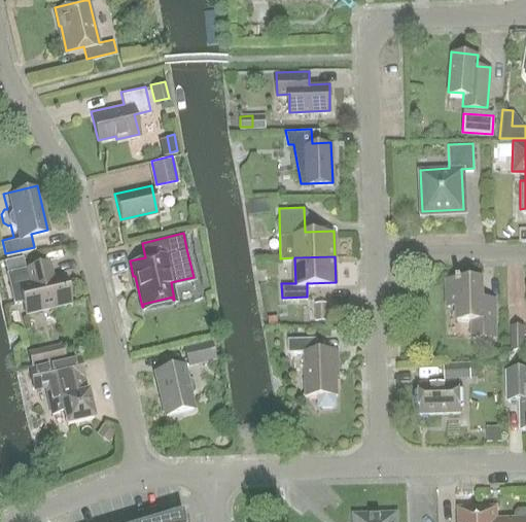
[(47,261),(6,271),(13,301),(23,299),(25,311),(66,301),(60,274),(51,276),(47,261)]
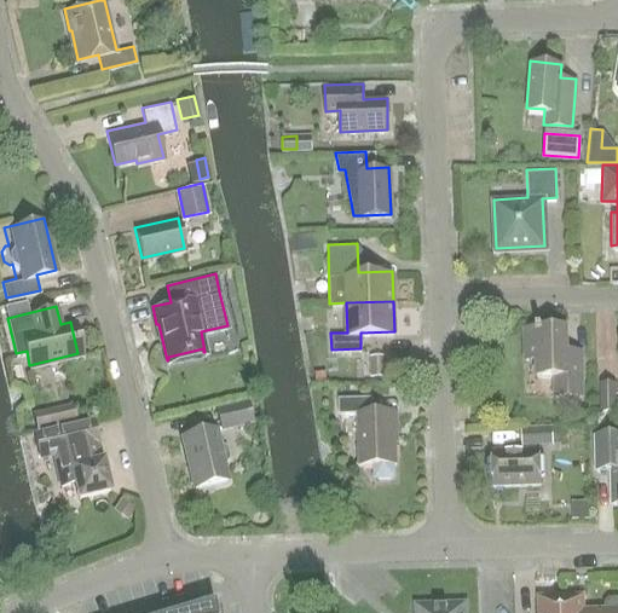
[(555,394),(581,393),(581,356),(566,356),(565,325),(524,327),(525,357),(536,357),(536,374),(554,374),(555,394)]
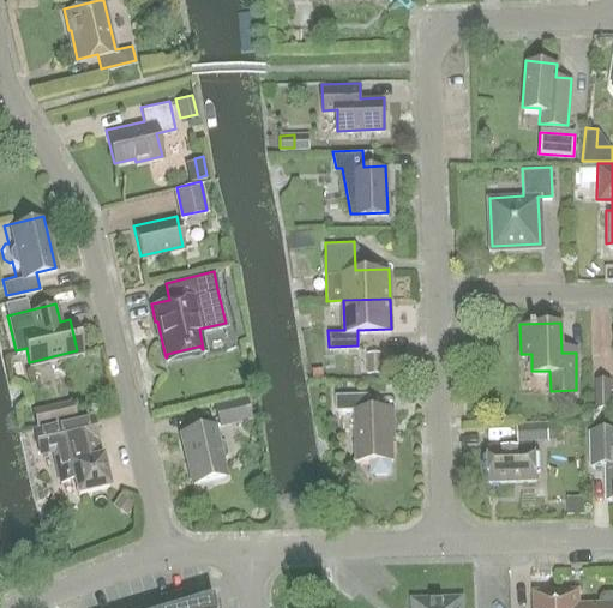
[(382,371),(382,350),(366,350),(366,371),(382,371)]
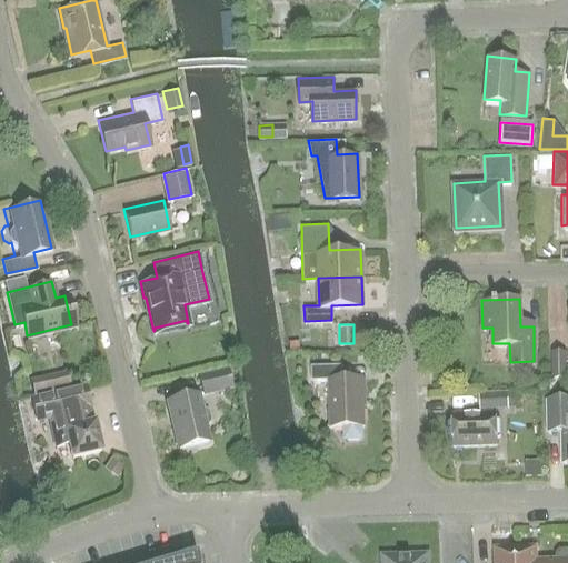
[(298,339),(288,340),(289,348),(299,347),(298,339)]
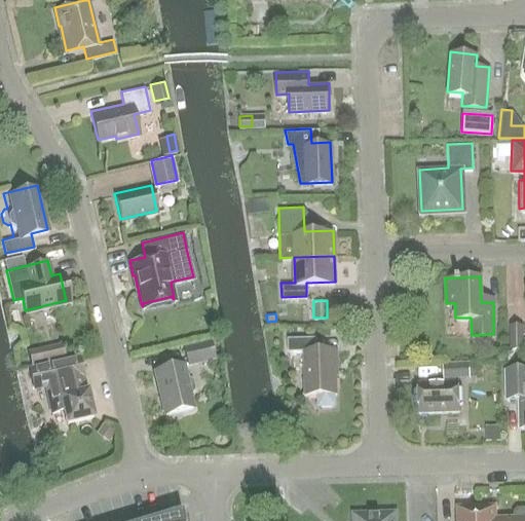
[(510,347),(522,347),(522,323),(510,323),(510,347)]
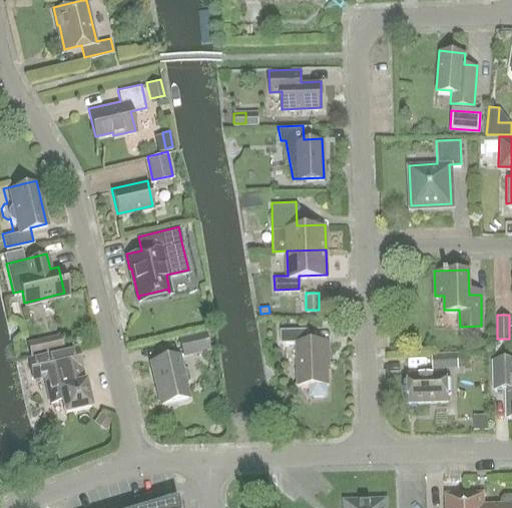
[(308,340),(308,327),(280,328),(280,341),(296,340),(297,382),(289,382),(290,383),(309,383),(309,395),(327,394),(326,382),(327,382),(327,355),(329,355),(328,339),(308,340)]
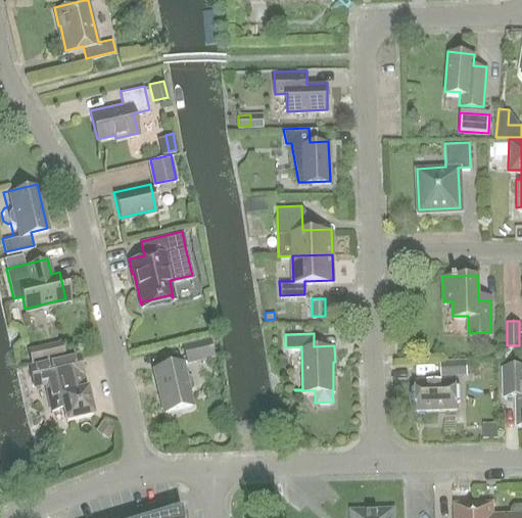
[(212,355),(208,336),(182,341),(186,361),(212,355)]
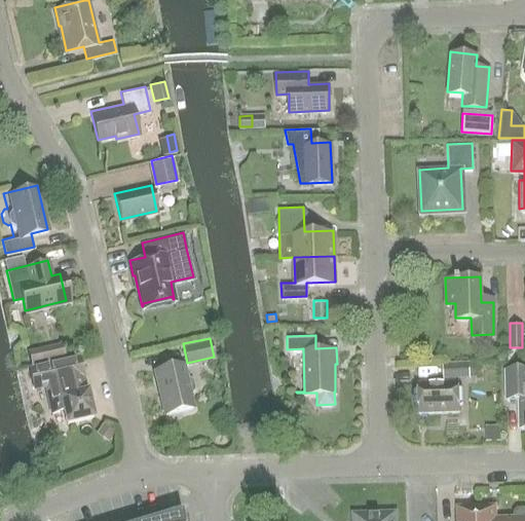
[(44,351),(45,359),(64,356),(61,343),(49,345),(50,349),(44,351)]
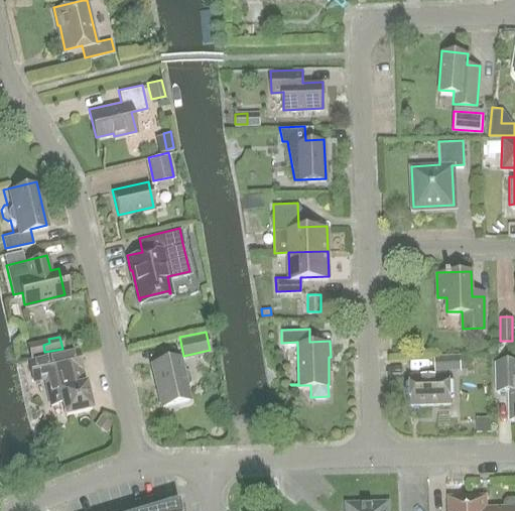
[(85,381),(76,347),(26,358),(31,381),(44,378),(50,402),(62,399),(65,412),(90,406),(85,381)]
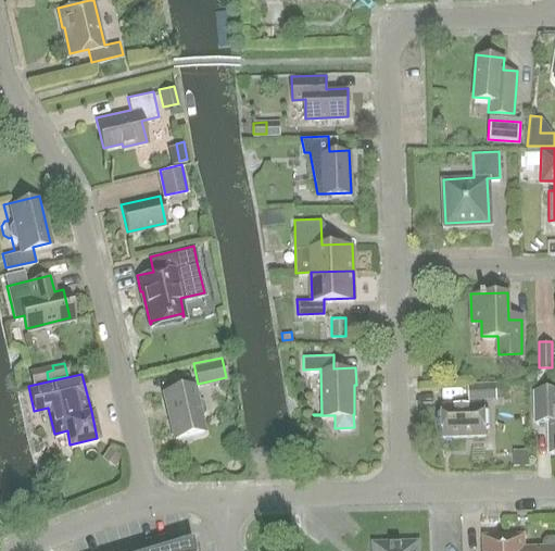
[(468,397),(495,397),(495,382),(468,382),(468,397)]
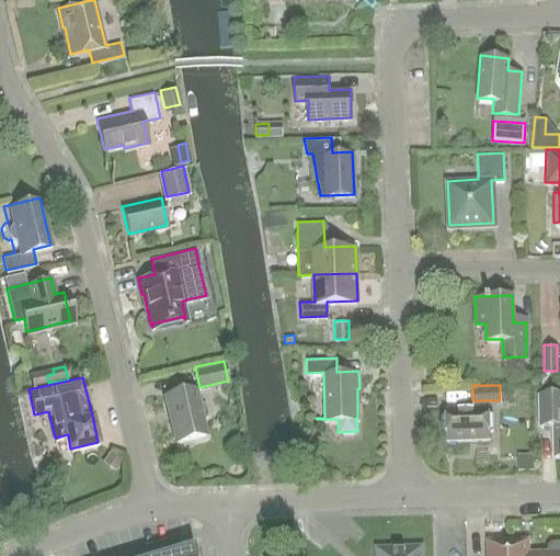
[(204,416),(207,411),(205,403),(200,399),(197,400),(194,386),(166,393),(176,440),(205,433),(201,417),(204,416)]
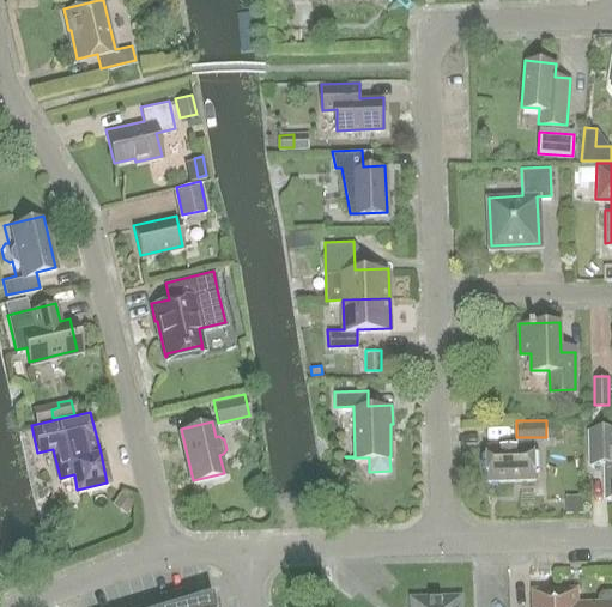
[(607,497),(611,496),(611,428),(589,429),(591,463),(606,462),(607,497)]
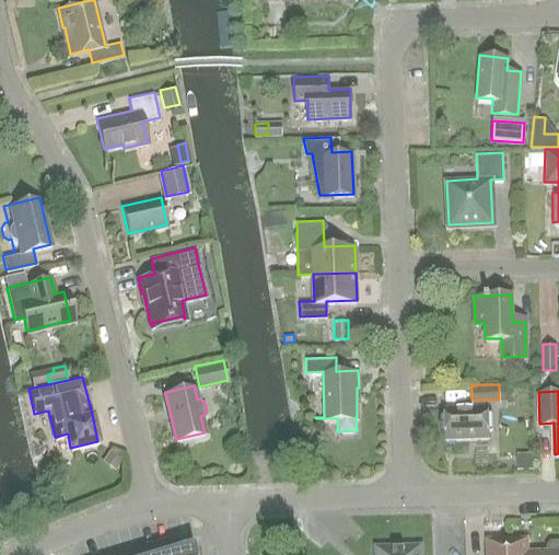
[(488,437),(487,405),(444,406),(445,438),(488,437)]
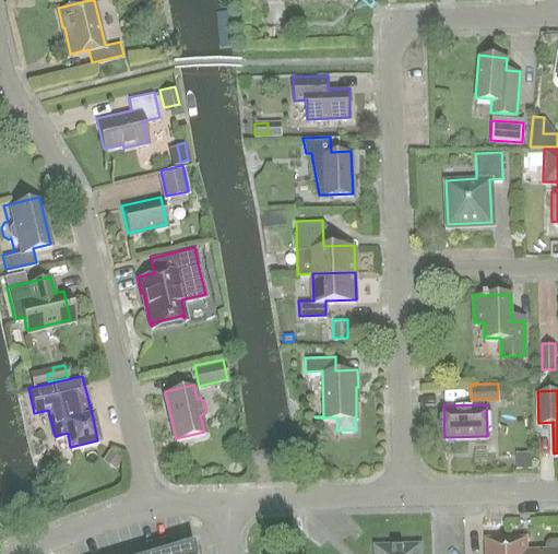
[(110,448),(103,460),(113,467),(120,455),(110,448)]
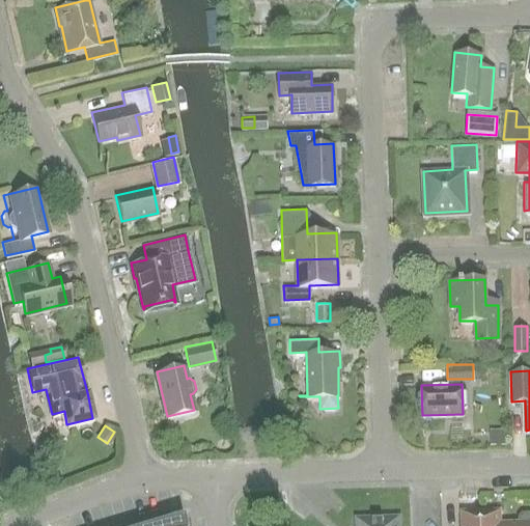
[(500,521),(500,508),(461,509),(461,525),(529,525),(529,510),(522,510),(518,515),(518,520),(500,521)]
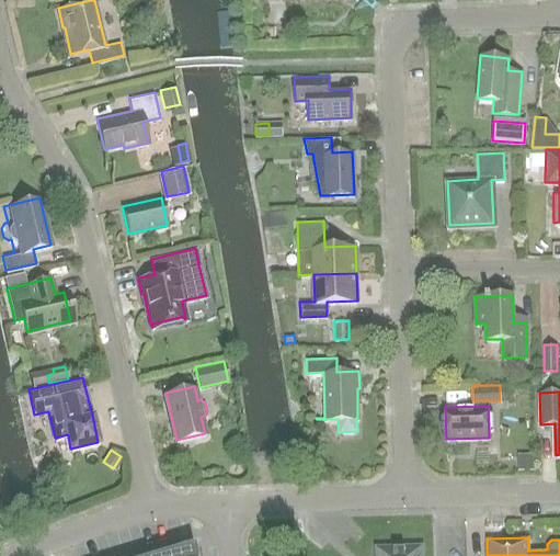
[(195,555),(194,542),(146,555),(195,555)]
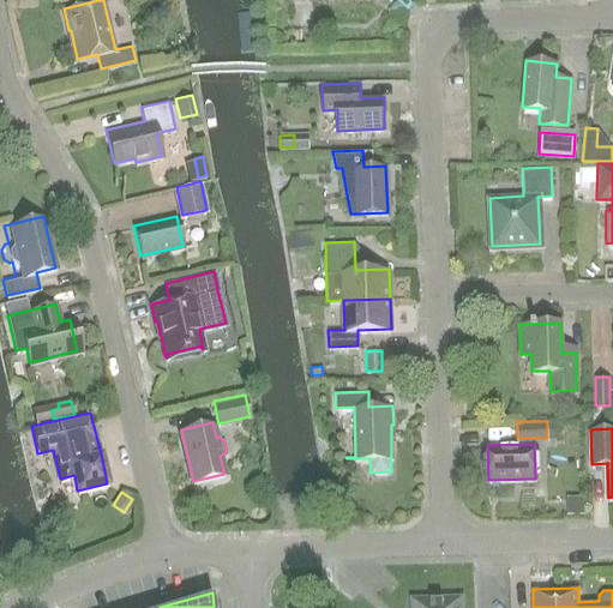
[(412,597),(412,607),(460,607),(460,596),(412,597)]
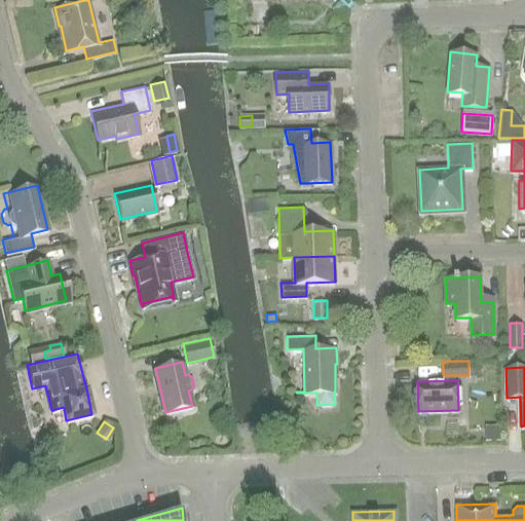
All buildings are outlined.
